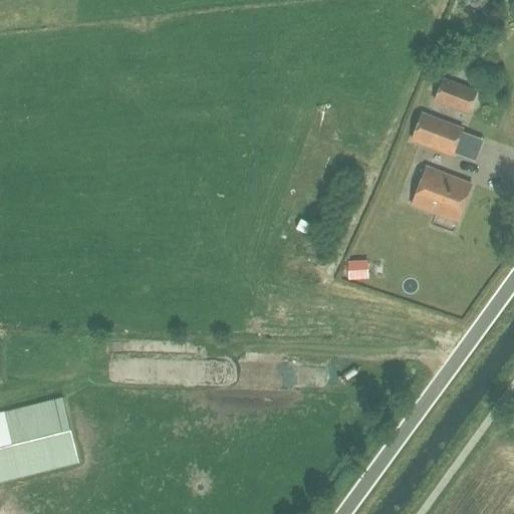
[(447,71),(438,93),(472,106),(480,83),(447,71)]
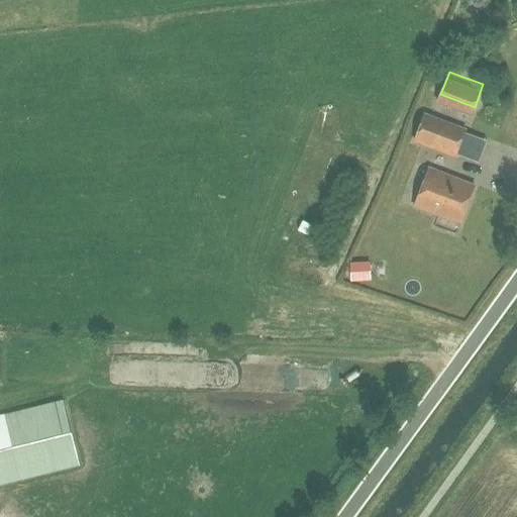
[(467,129),(424,113),(414,142),(455,159),(467,129)]
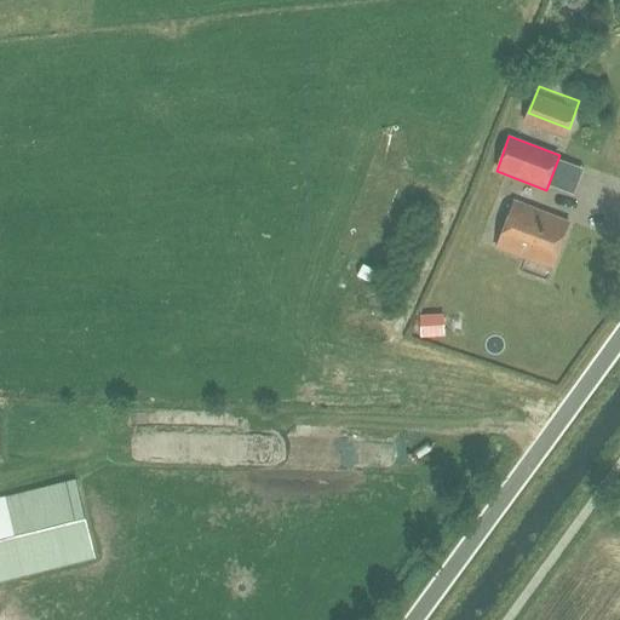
[(551,269),(569,223),(515,202),(498,248),(551,269)]
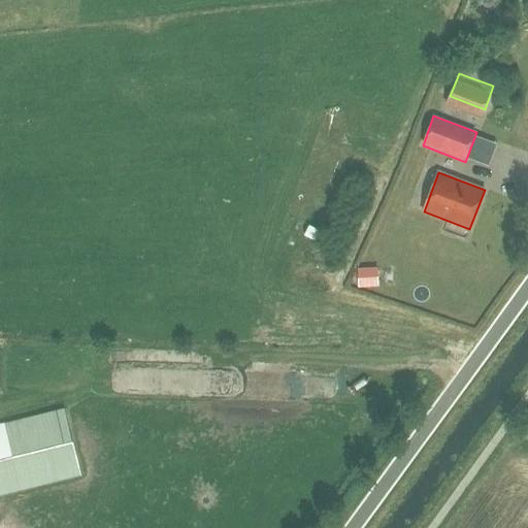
[(374,268),(358,269),(358,286),(374,285),(374,268)]
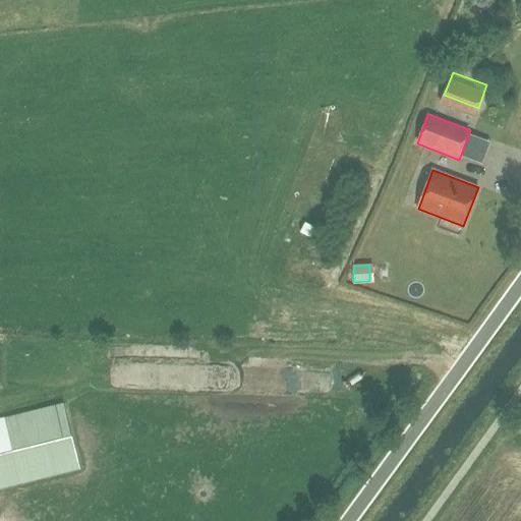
[(64,404),(0,419),(0,488),(80,469),(64,404)]
